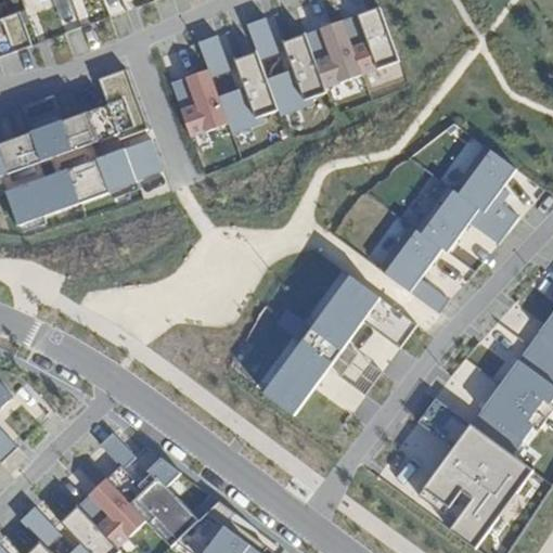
[(337,75),(396,53),(378,5),(281,38),(292,65),(265,76),(255,48),(232,56),(243,85),(217,94),(207,67),(169,81),(189,134),(227,121),(230,131),(261,119),(259,114),(277,107),(274,102),(291,97),(292,102),(325,90),(323,85),(338,79),(337,75)]
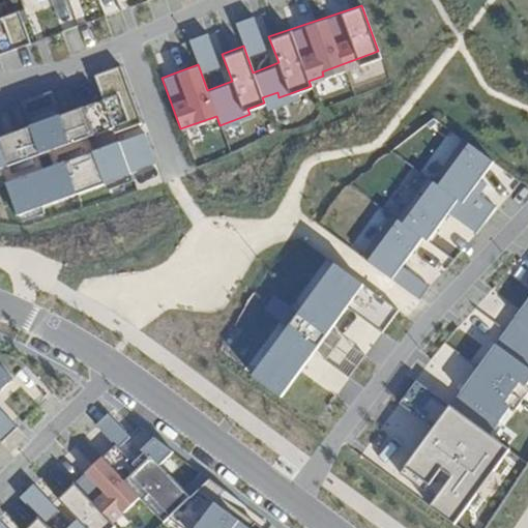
[(0,52),(29,41),(18,9),(0,13),(0,52)]
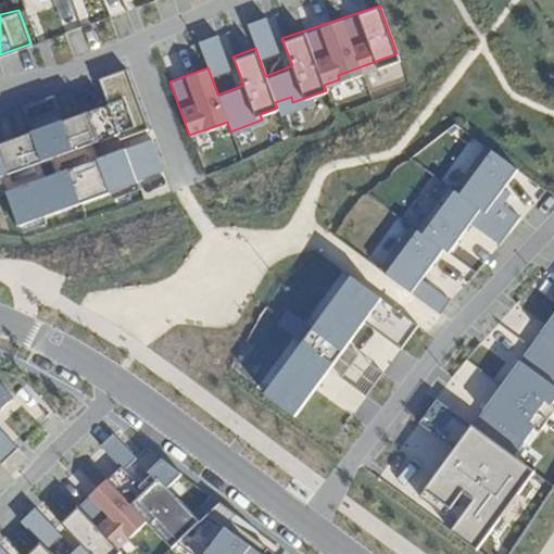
[(265,16),(246,23),(255,48),(274,41),(265,16)]
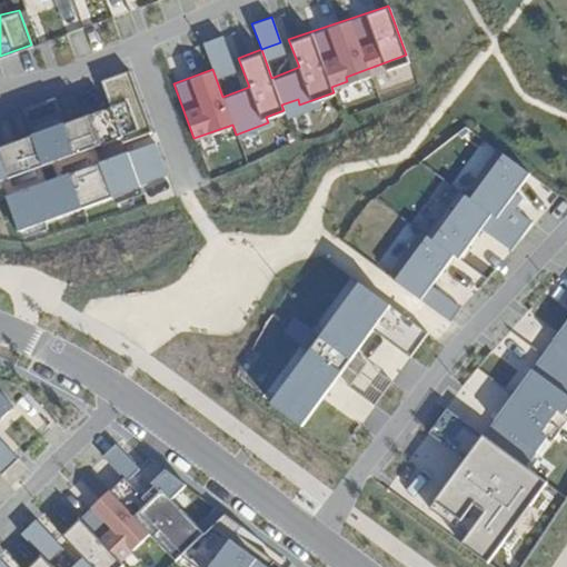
[(221,35),(202,42),(212,69),(231,62),(221,35)]
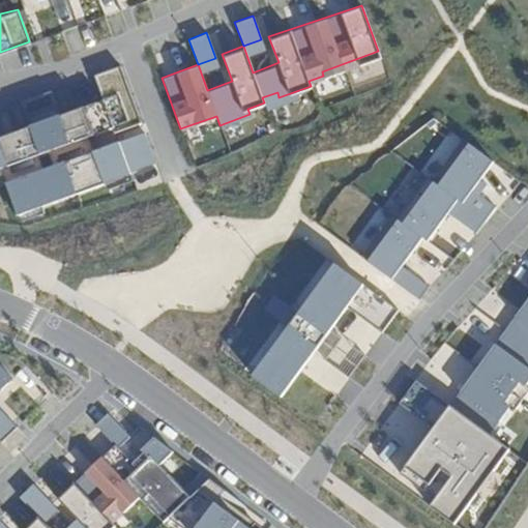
[(140,121),(119,64),(92,74),(101,98),(59,114),(50,89),(20,100),(29,125),(0,135),(0,167),(92,134),(113,125),(115,130),(140,121)]
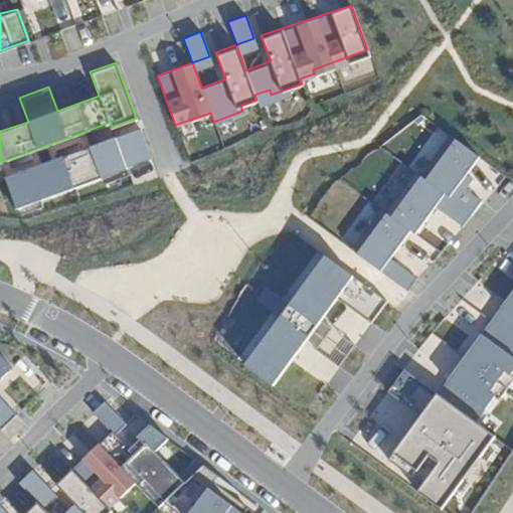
[(150,156),(139,128),(95,144),(5,177),(16,208),(125,168),(124,166),(150,156)]
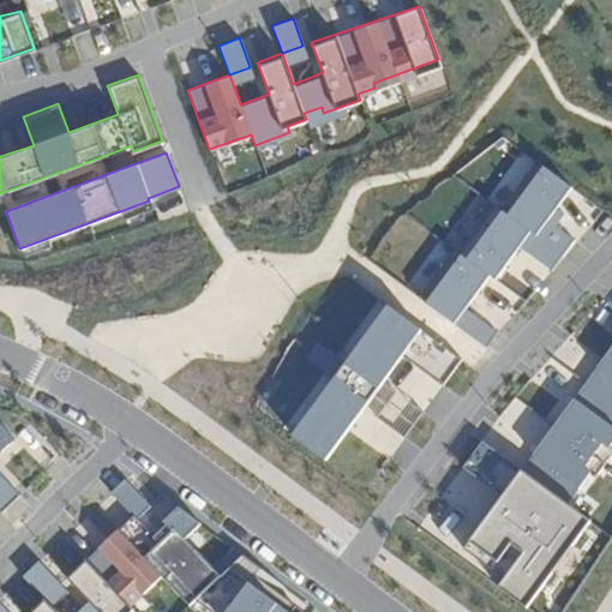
[(107,155),(0,193),(0,204),(3,203),(6,211),(113,172),(107,155)]
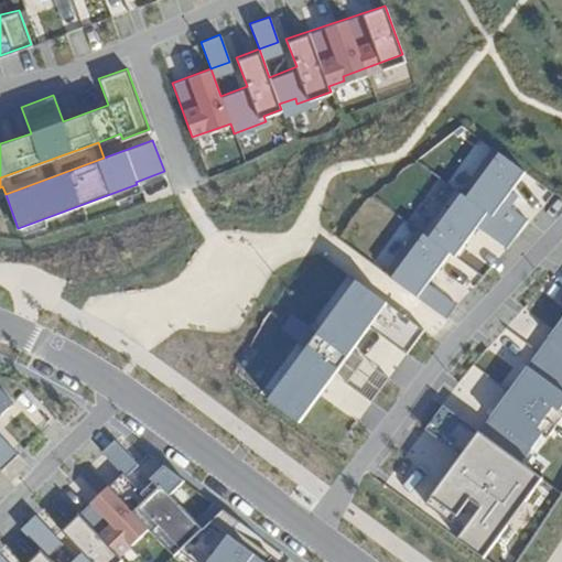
[(490,146),(458,191),(517,234),(528,222),(500,202),(523,170),(490,146)]
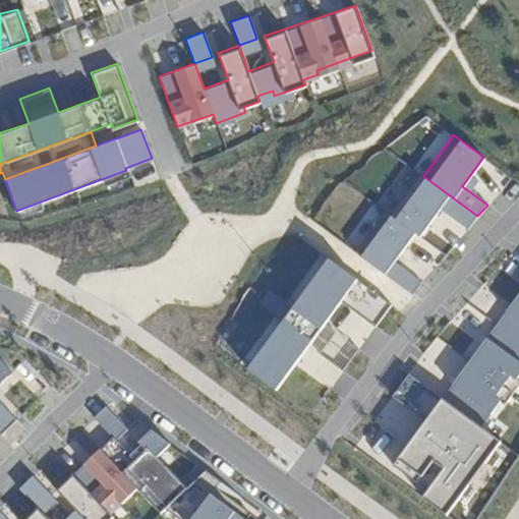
[(418,173),(389,214),(414,232),(418,236),(439,209),(466,229),(477,216),(423,176),(418,173)]
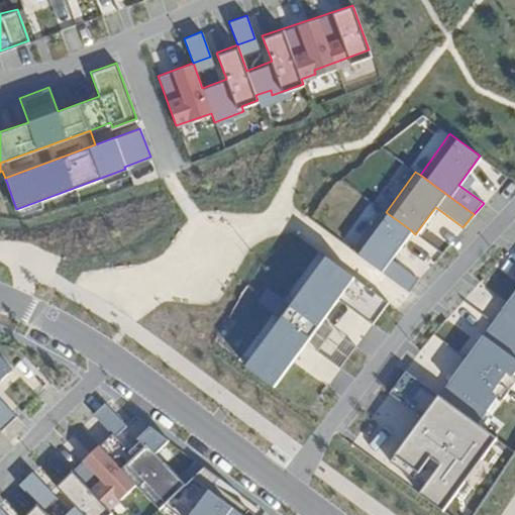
[(386,212),(381,208),(350,249),(408,291),(417,280),(390,259),(411,230),(386,212)]
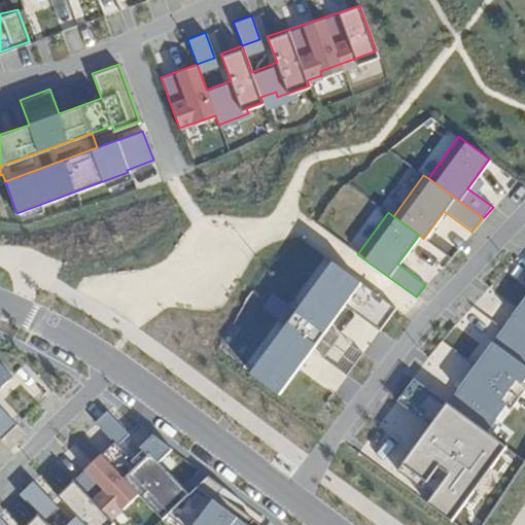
[(331,260),(294,311),(271,293),(260,307),(284,325),(249,373),(278,393),(310,350),(326,328),(343,306),(378,330),(394,307),(331,260)]
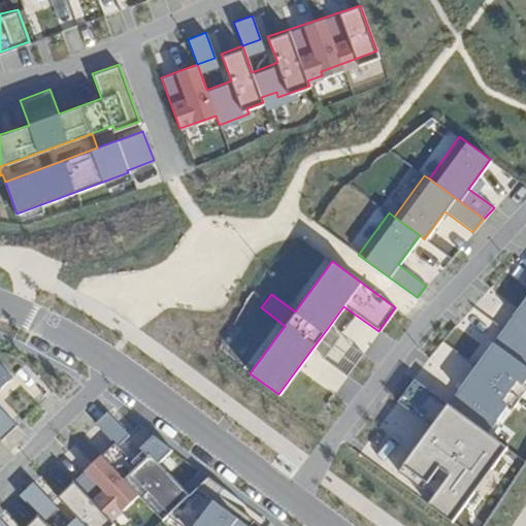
[(525,294),(501,328),(525,346),(525,294)]
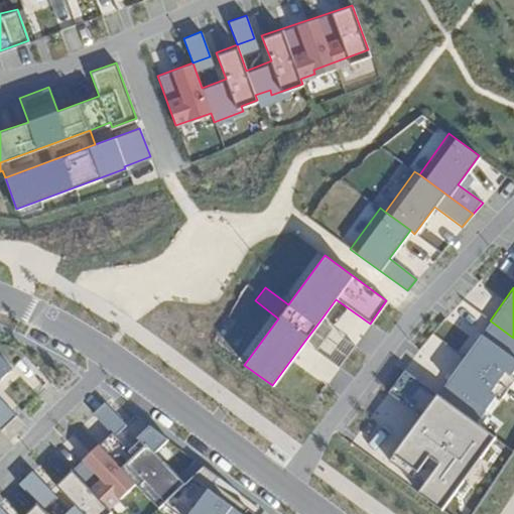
[(513,369),(513,338),(490,320),(464,357),(506,388),(513,376),(511,374),(513,369)]
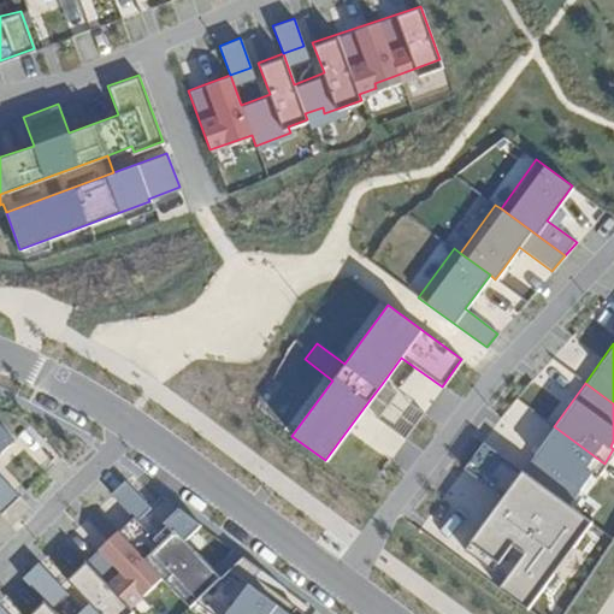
[(421,413),(382,384),(362,409),(403,440),(421,413)]
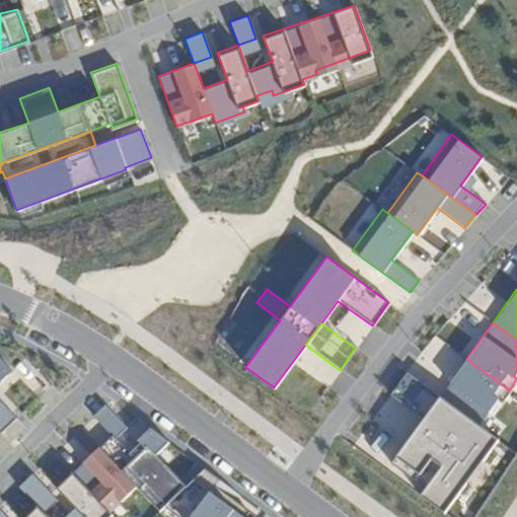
[(0,433),(16,418),(0,400),(0,379),(11,369),(0,357),(0,433)]
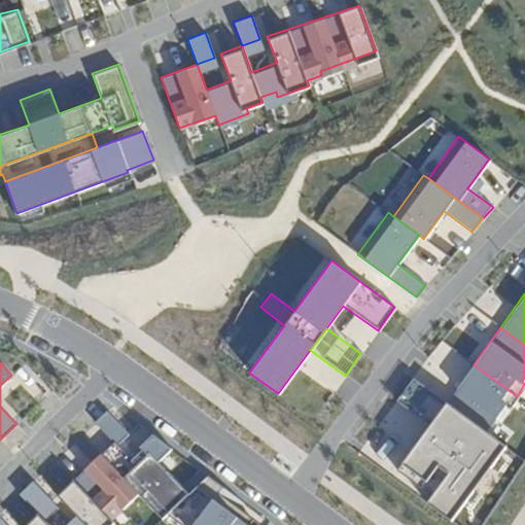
[(517,396),(474,364),(446,401),(485,431),(504,406),(509,409),(517,396)]
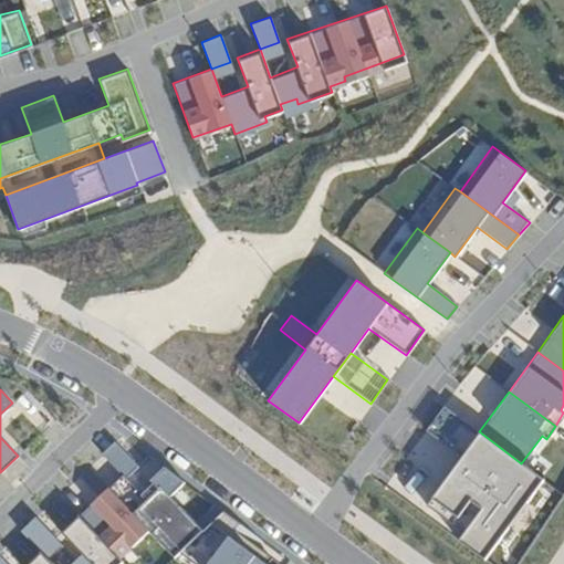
[(525,502),(543,479),(521,463),(479,431),(441,404),(423,429),(460,457),(484,474),(467,499),(444,481),(425,505),(451,524),(463,509),(474,518),(462,533),(458,540),(484,560),(508,526),(503,524),(521,500),(525,502)]
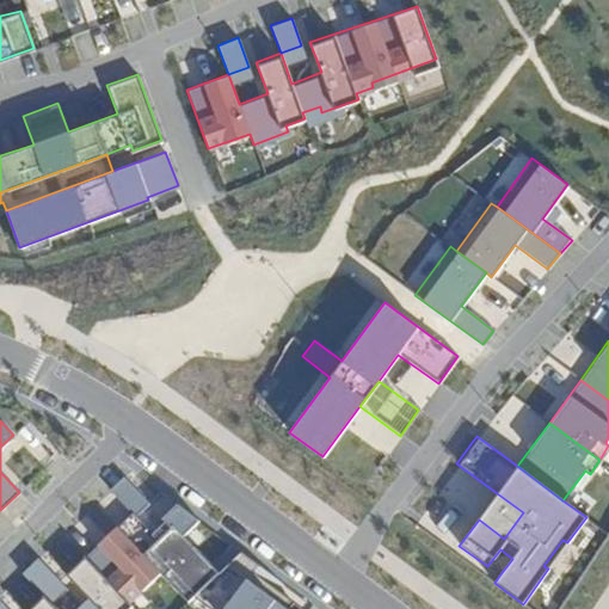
[(124,473),(110,487),(133,510),(115,526),(159,572),(186,601),(191,597),(240,551),(231,545),(210,564),(183,535),(198,520),(176,503),(161,517),(164,521),(170,527),(158,537),(151,529),(157,523),(147,515),(154,508),(148,502),(149,500),(124,473)]
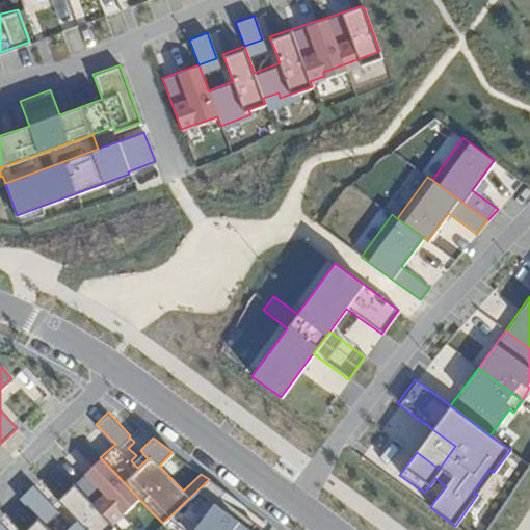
[(455,446),(432,429),(417,452),(439,469),(455,446)]
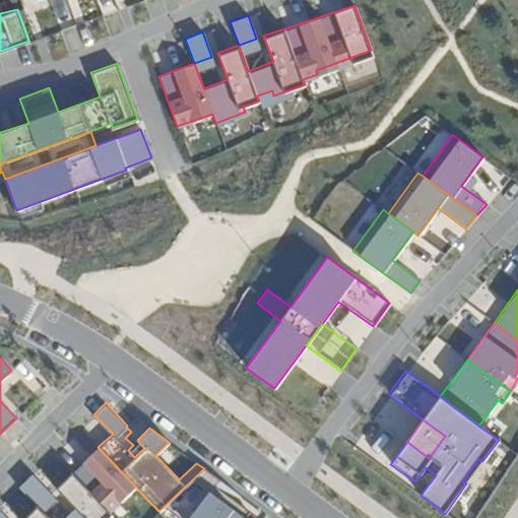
[(144,448),(139,443),(135,447),(133,445),(128,450),(134,457),(144,448)]
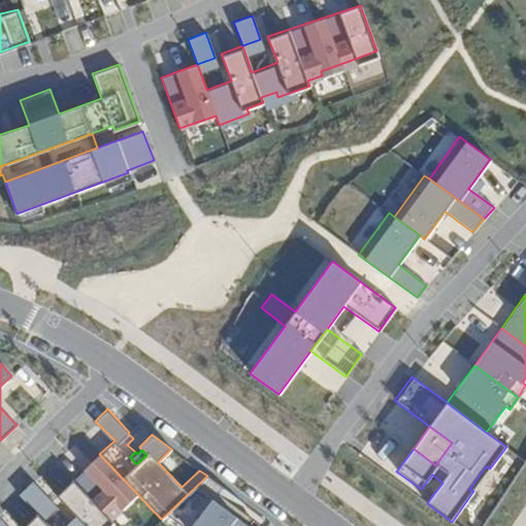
[(92,461),(72,481),(110,520),(137,494),(99,454),(92,461)]
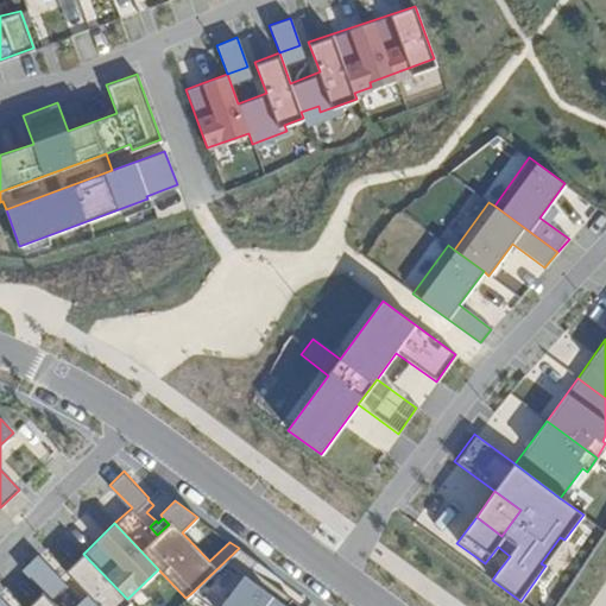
[(545,566),(565,540),(560,537),(541,563),(545,566)]
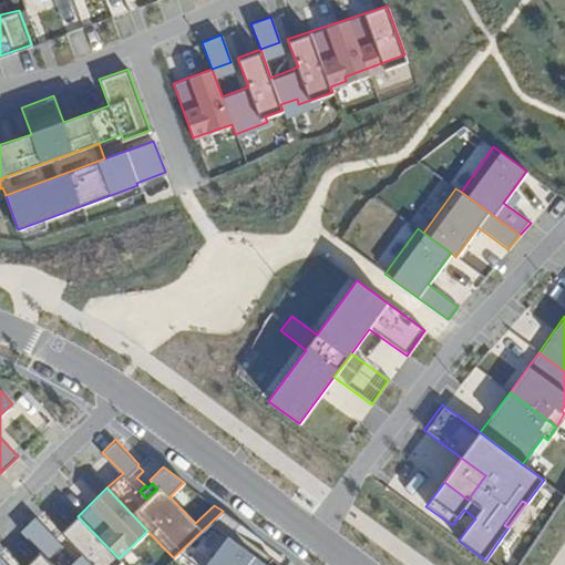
[(452,525),(463,534),(475,519),(464,510),(452,525)]
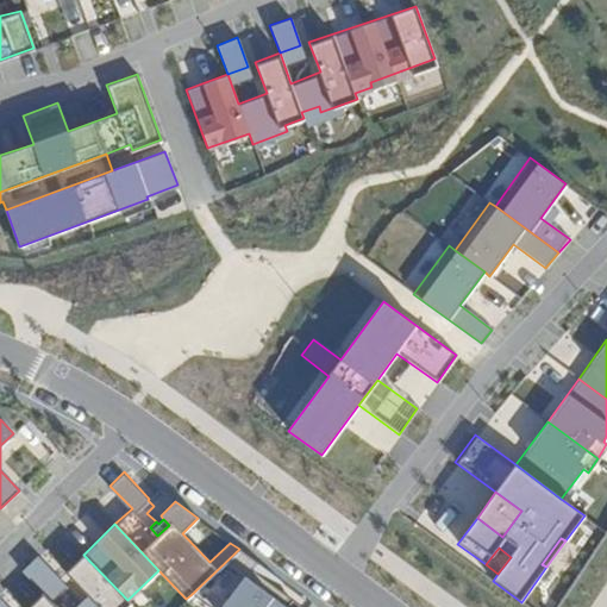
[(239,549),(191,595),(207,606),(288,606),(283,604),(244,574),(249,567),(250,567),(273,583),(277,577),(239,549)]
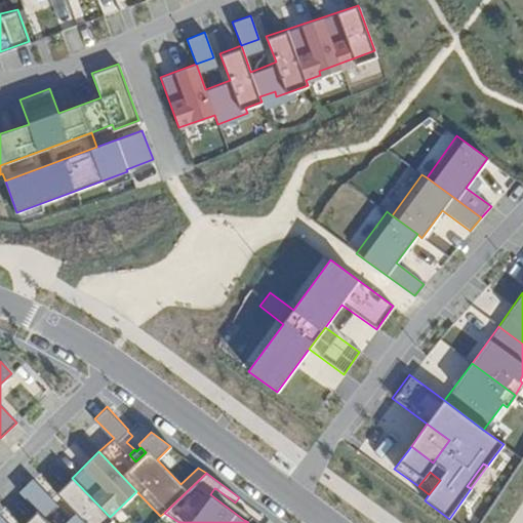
[(32,478),(17,491),(43,518),(56,505),(50,498),(32,478)]
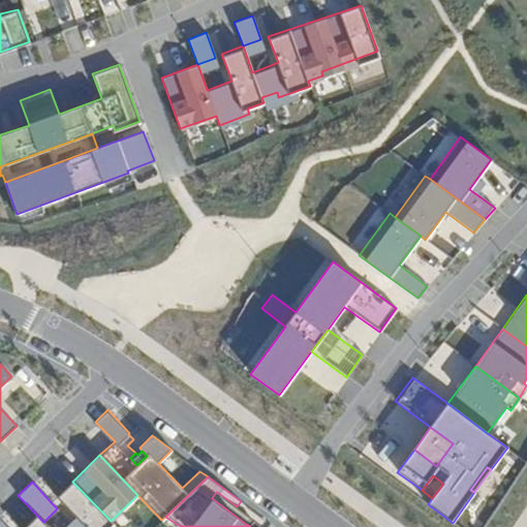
[(111,521),(72,482),(61,492),(56,497),(75,518),(65,526),(110,526),(114,524),(111,521)]
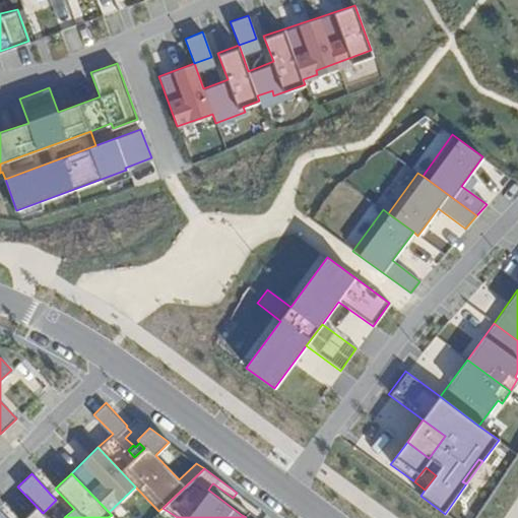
[(212,483),(208,490),(242,515),(247,509),(212,483)]
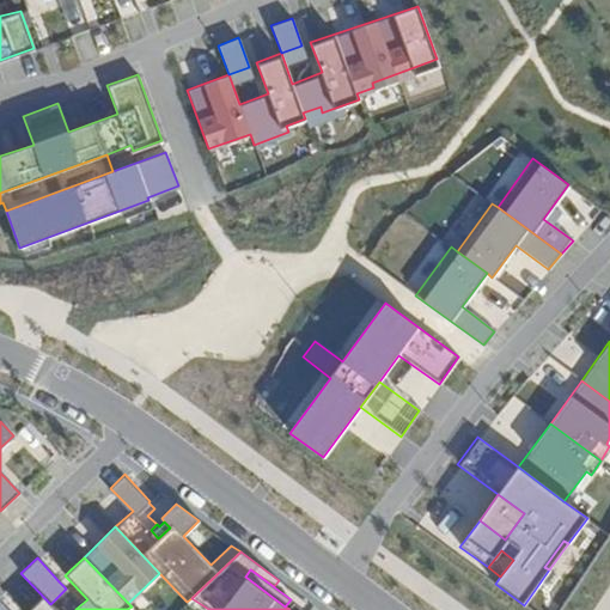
[(55,609),(50,604),(43,596),(28,609),(55,609)]
